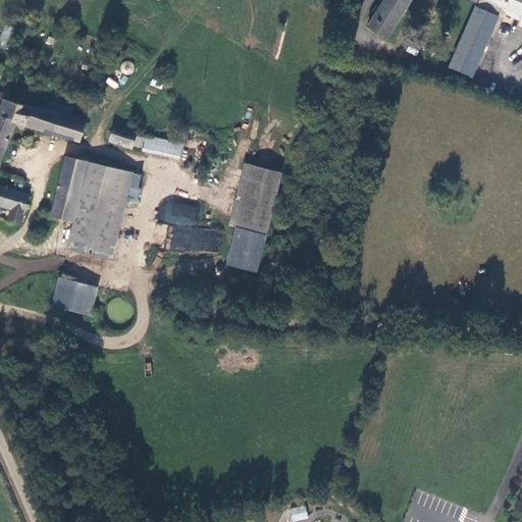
[(374,0),(360,22),(381,38),(406,0),(374,0)]
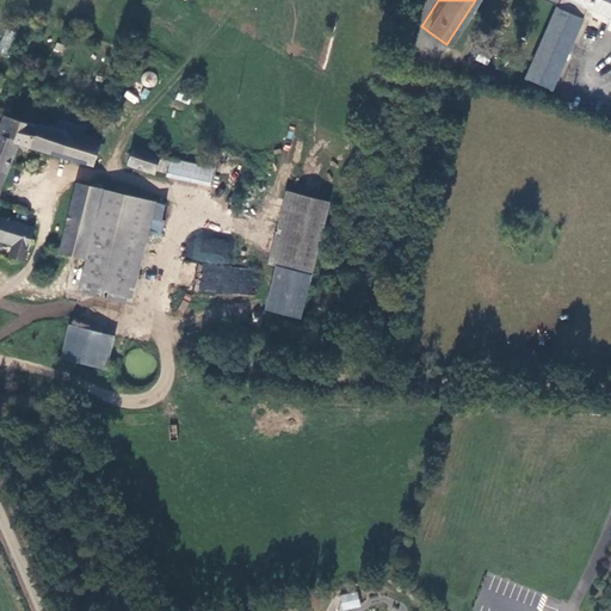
[(610,0),(538,0),(554,7),(523,79),(551,91),(586,12),(610,22),(610,0)]
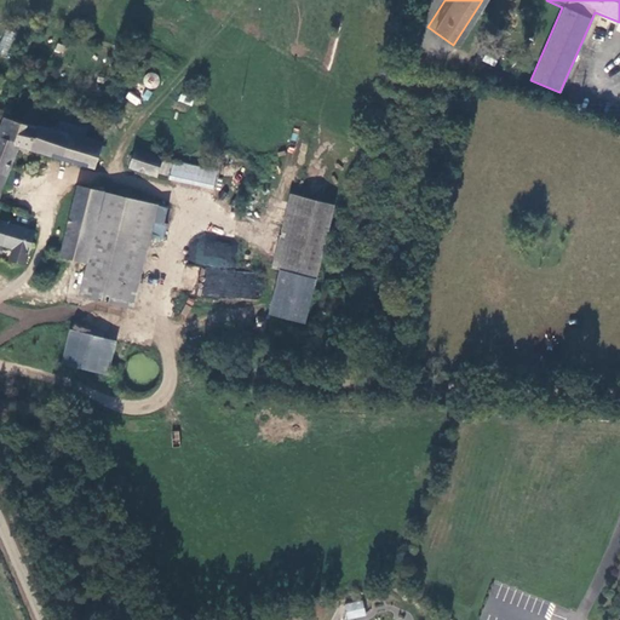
[(0,51),(6,55),(15,33),(6,29),(0,45),(0,51)]
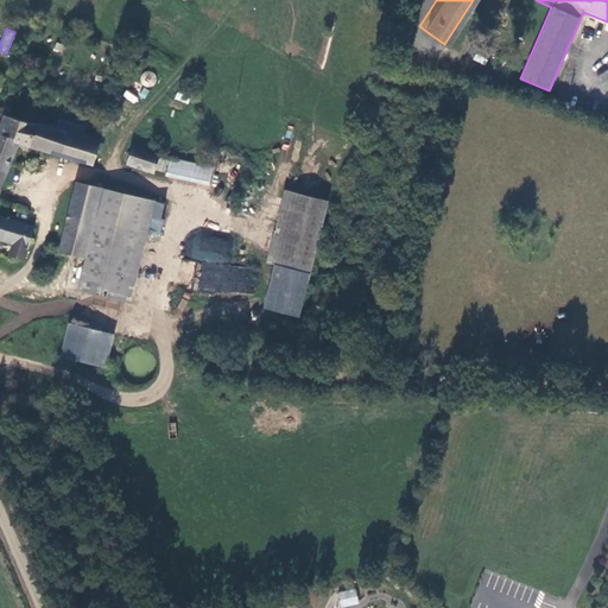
[(143,78),(149,86),(157,80),(151,71),(143,78)]
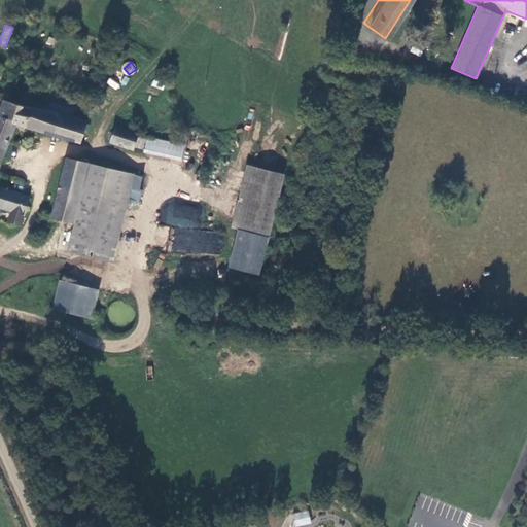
[(32,109),(3,102),(0,110),(0,163),(18,124),(82,143),(89,121),(35,105),(32,109)]
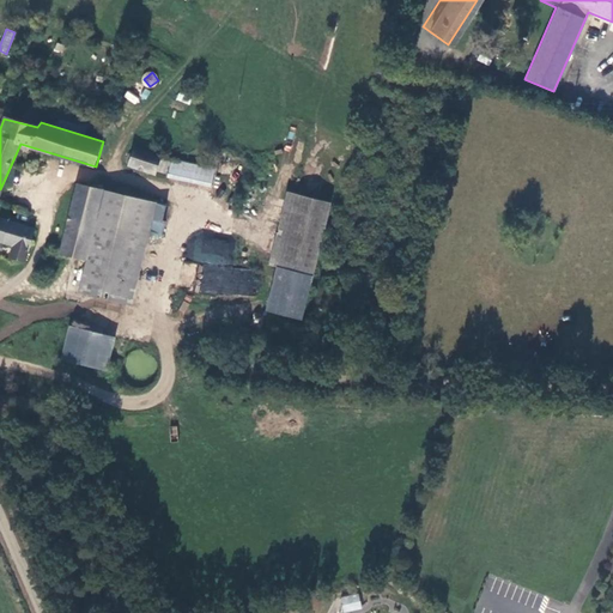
[(156,156),(129,149),(123,163),(150,173),(156,156)]
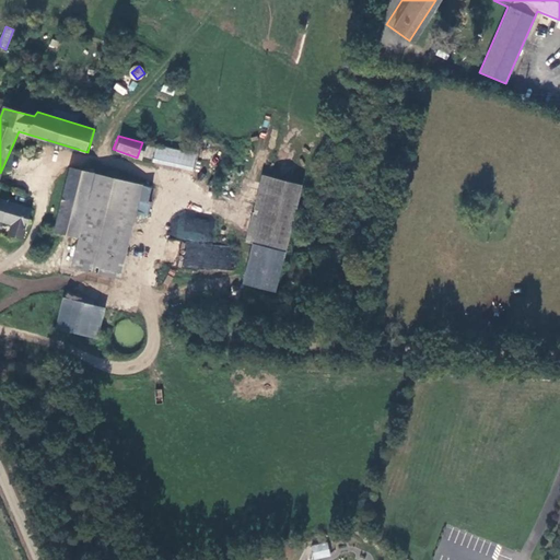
[(196,155),(156,148),(153,163),(193,172),(196,155)]
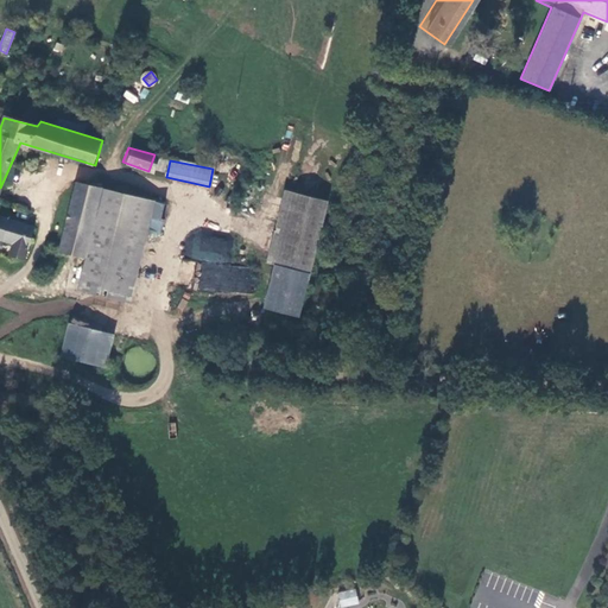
[(81,185),(62,252),(86,259),(105,191),(81,185)]
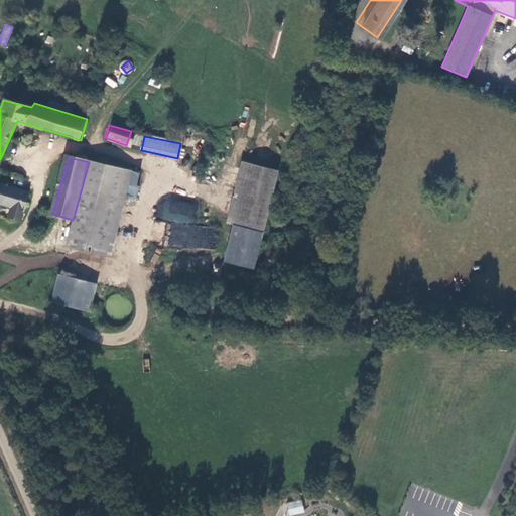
[(261,230),(277,168),(242,159),(226,221),(233,223),(261,230)]
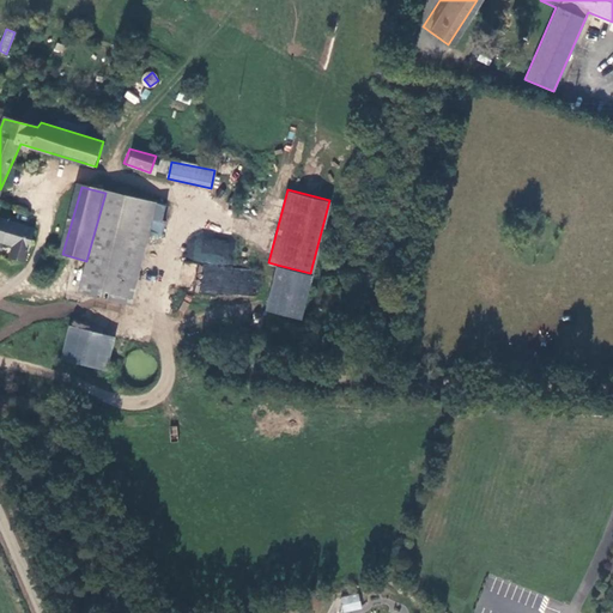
[(128,308),(157,210),(157,207),(105,193),(86,261),(78,293),(128,308)]
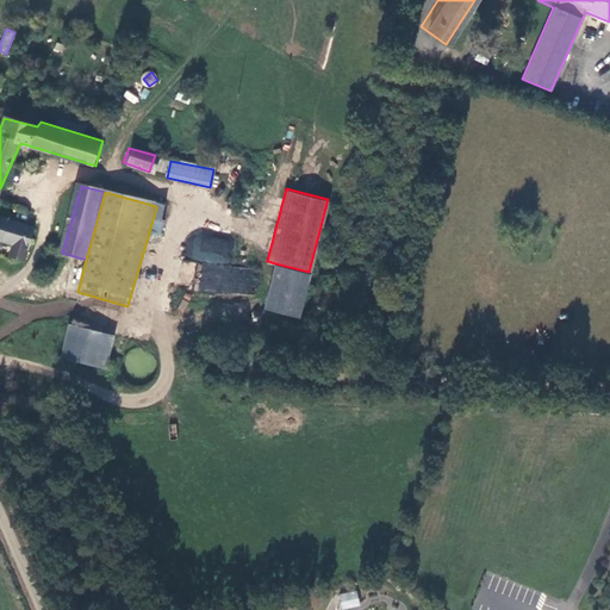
[(36,228),(0,219),(0,221),(0,243),(13,247),(11,257),(27,262),(36,228)]
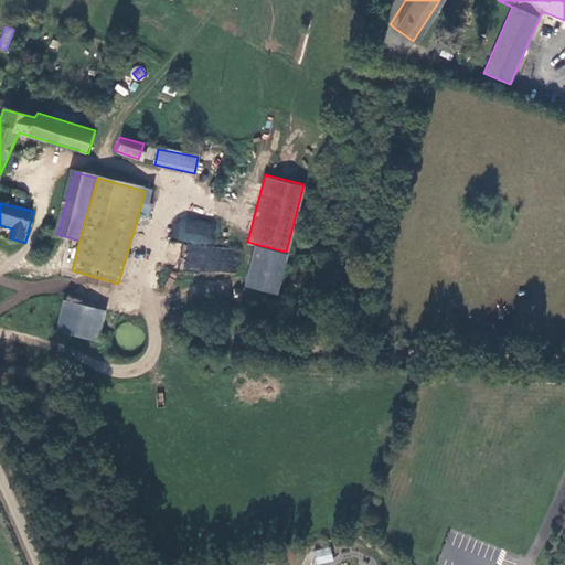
[(187,241),(184,269),(236,274),(240,248),(214,246),(216,220),(176,216),(174,240),(187,241)]
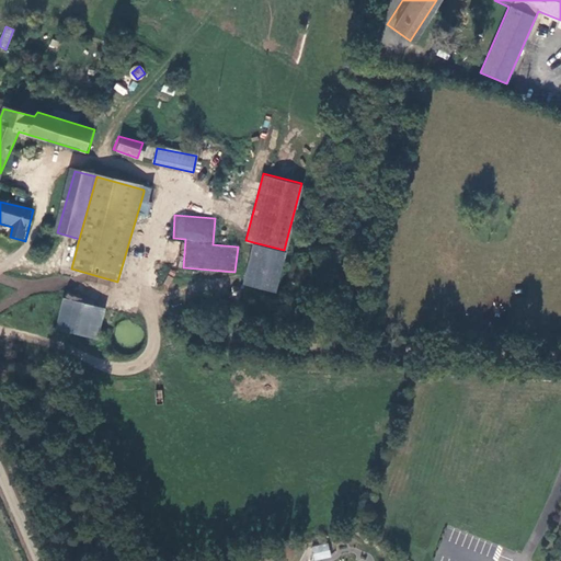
[(273,290),(284,250),(253,242),(242,283),(273,290)]
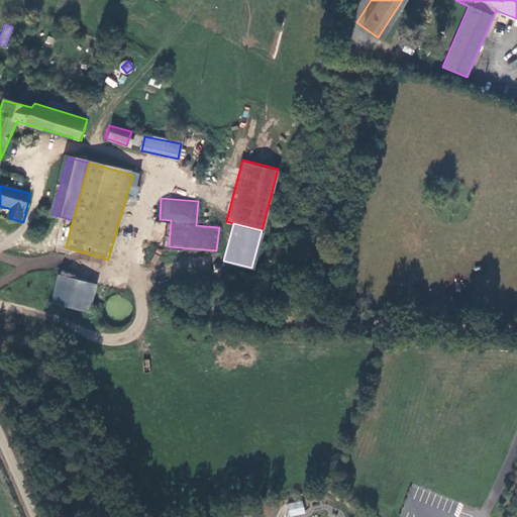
[(86,311),(93,282),(57,273),(49,303),(86,311)]
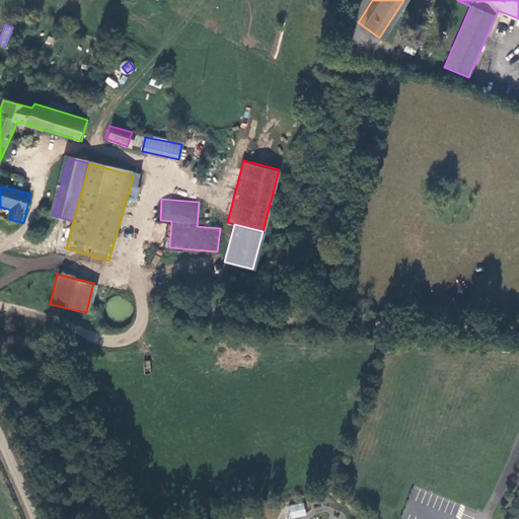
[(288,505),(290,518),(306,516),(304,503),(288,505)]
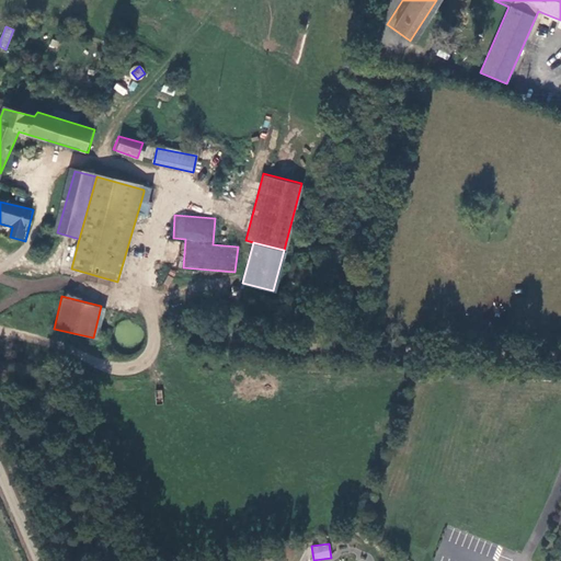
All buildings are outlined.
